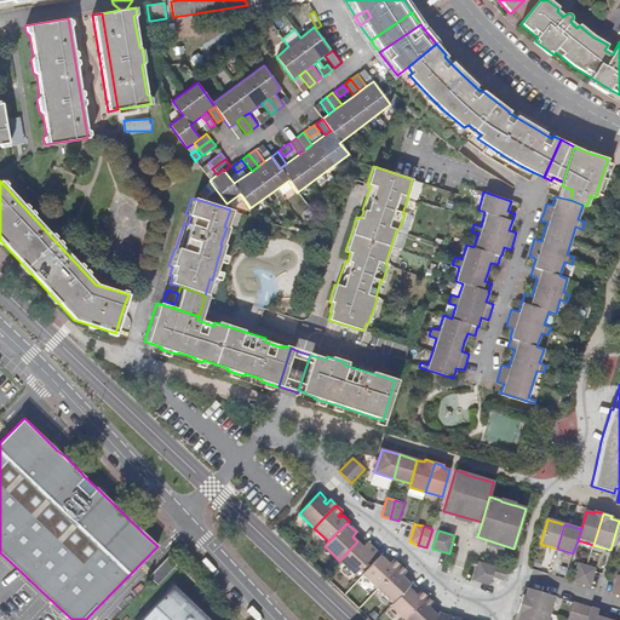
[(355,574),(377,551),(367,543),(363,547),(357,541),(339,561),(355,574)]
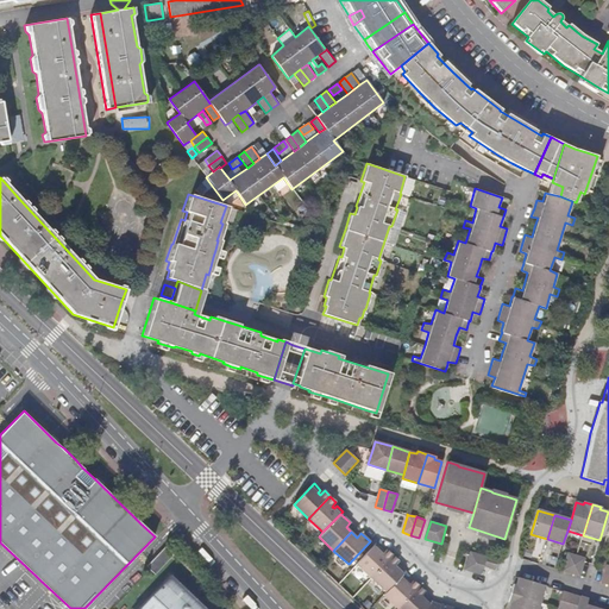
[(357,565),(371,578),(393,556),(388,551),(385,552),(376,544),(375,546),(357,565)]
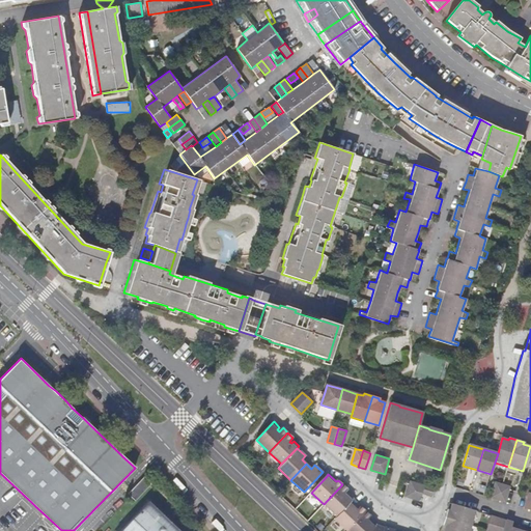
[(151,483),(147,479),(145,477),(144,476),(140,479),(141,480),(147,486),(137,498),(134,494),(132,496),(136,500),(151,483)]
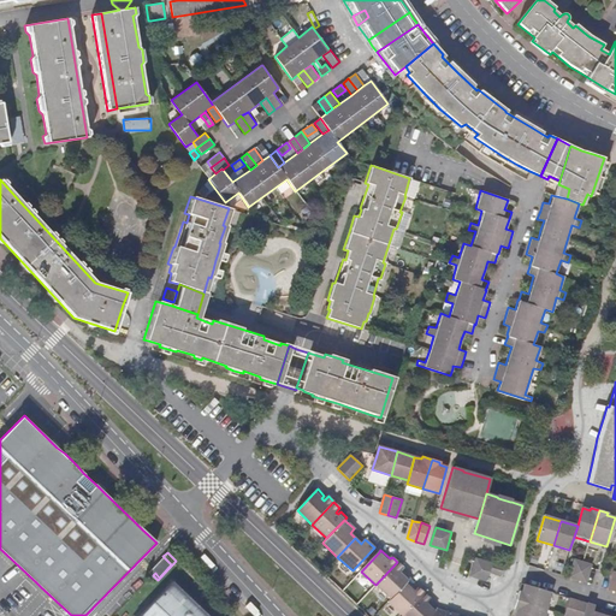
[(149,573),(153,575),(155,573),(159,578),(171,564),(164,557),(149,573)]
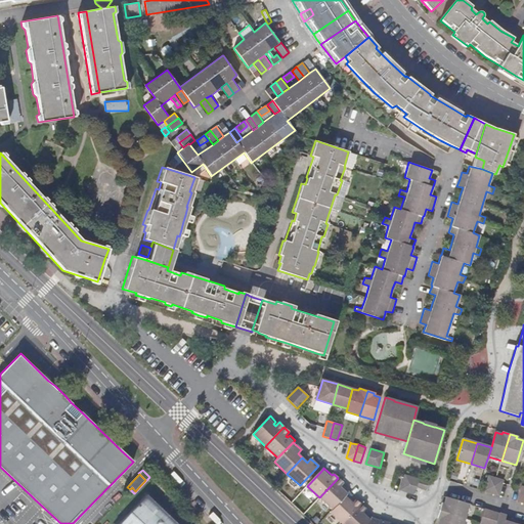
[(405,475),(400,490),(415,494),(417,491),(417,488),(420,479),(405,475)]
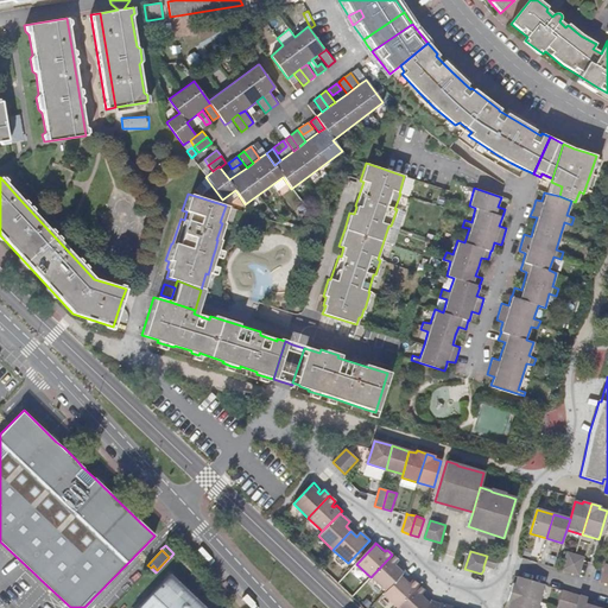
[(568,552),(562,570),(570,572),(576,555),(568,552)]
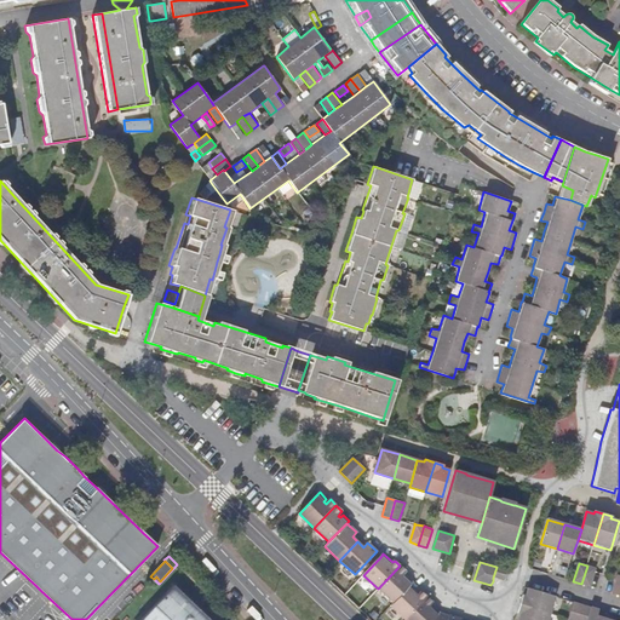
[(378,589),(392,602),(411,585),(413,581),(403,574),(406,572),(400,566),(378,589)]
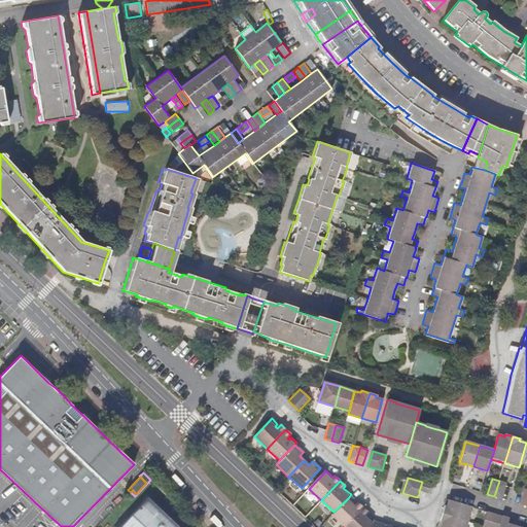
[(506,483),(499,481),(494,496),(501,499),(505,487),(506,483)]
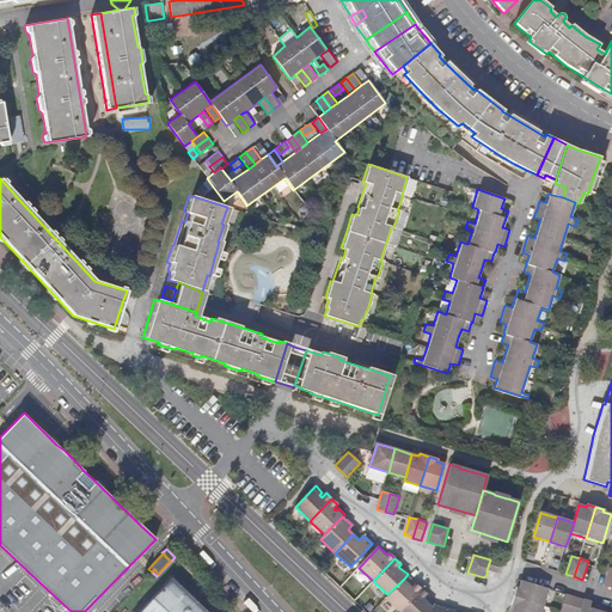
[(496,573),(500,562),(490,560),(487,570),(496,573)]
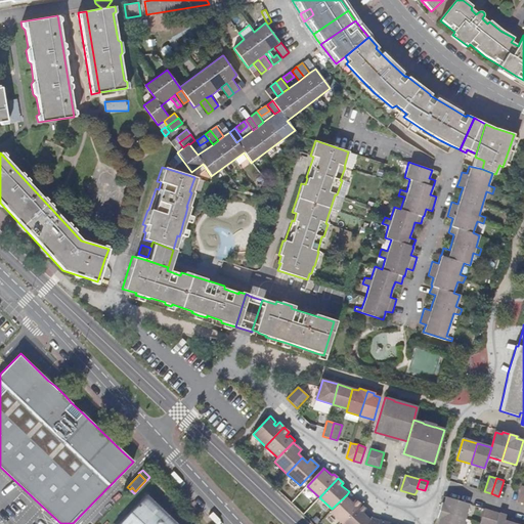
[(118,523),(180,523),(147,493),(118,523)]
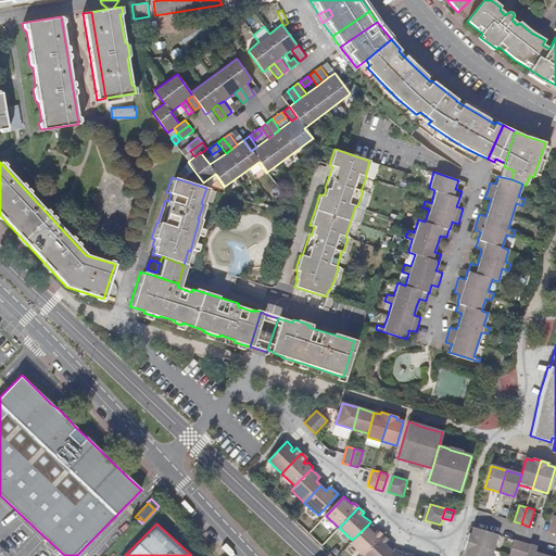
[(350,543),(363,555),(382,535),(378,530),(376,532),(374,534),(370,532),(373,529),(368,525),(352,540),(350,543)]
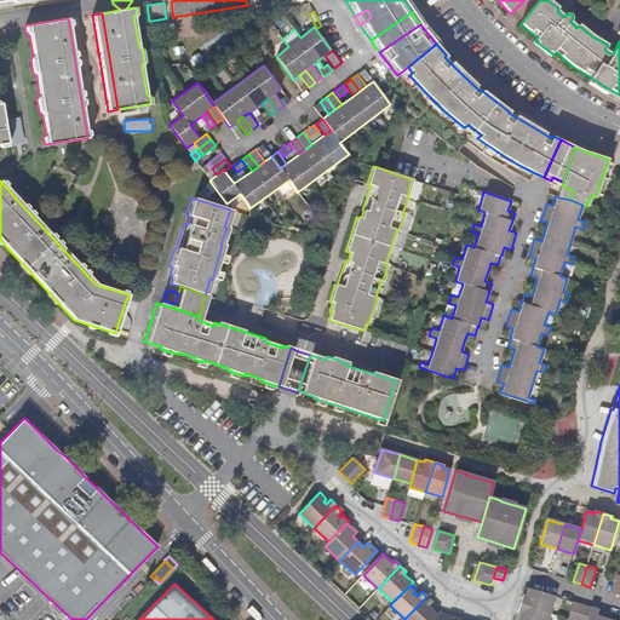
[(526,596),(523,595),(521,604),(549,613),(554,597),(528,589),(526,596)]
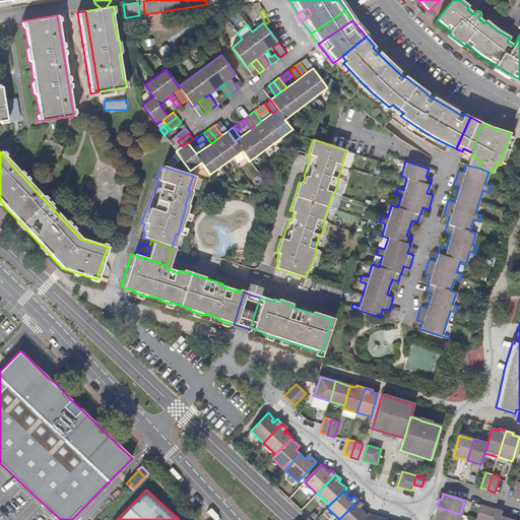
[(339,519),(363,519),(369,514),(364,509),(362,512),(360,510),(362,507),(364,506),(358,501),(339,519)]
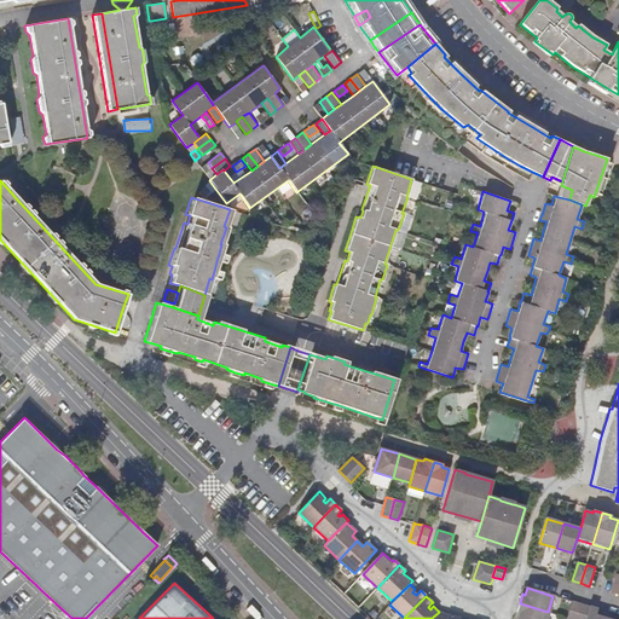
[(572,601),(567,618),(566,618),(577,618),(582,605),(572,601)]
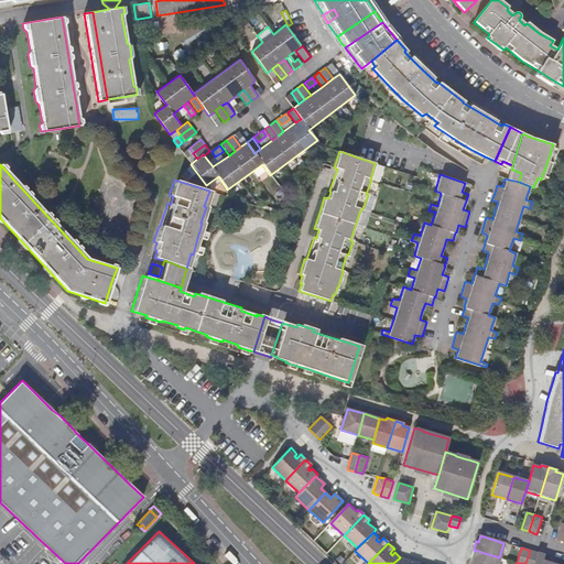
[(474,559),(470,563),(497,563),(499,557),(474,550),(470,557),(474,559)]
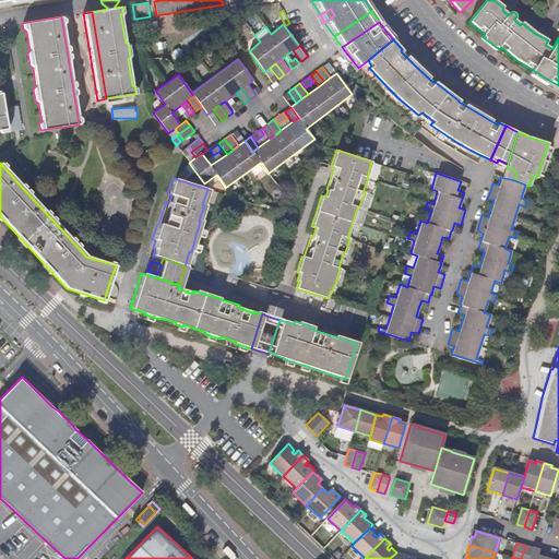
[(521,558),(528,558),(533,548),(525,546),(521,558)]
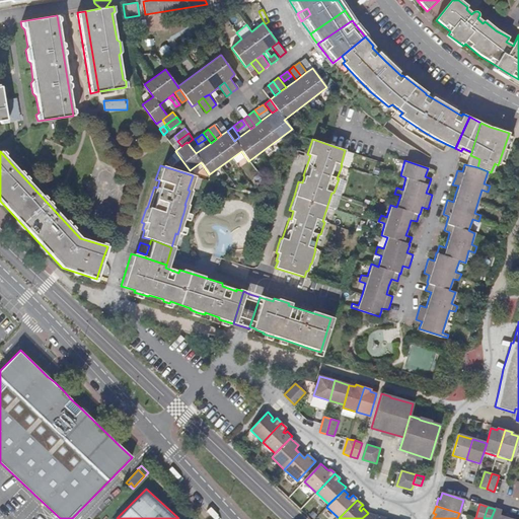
[(500,516),(501,513),(502,511),(495,509),(491,518),(508,518),(510,516),(503,514),(502,516),(500,516)]
